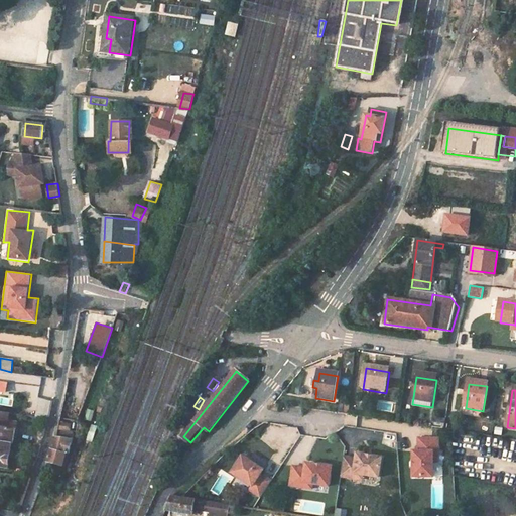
[(37,398),(36,415),(49,417),(51,400),(37,398)]
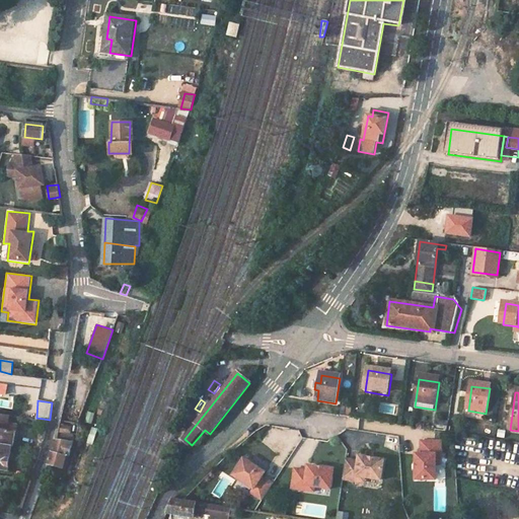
[(9,415),(0,413),(0,443),(11,445),(13,446),(16,423),(8,422),(9,415)]
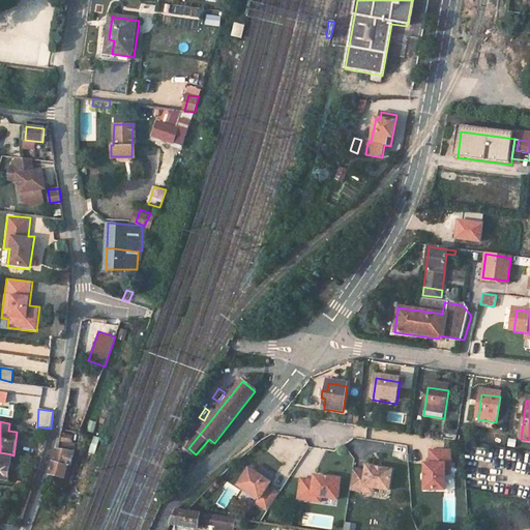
[(71,438),(60,436),(58,444),(69,446),(71,438)]
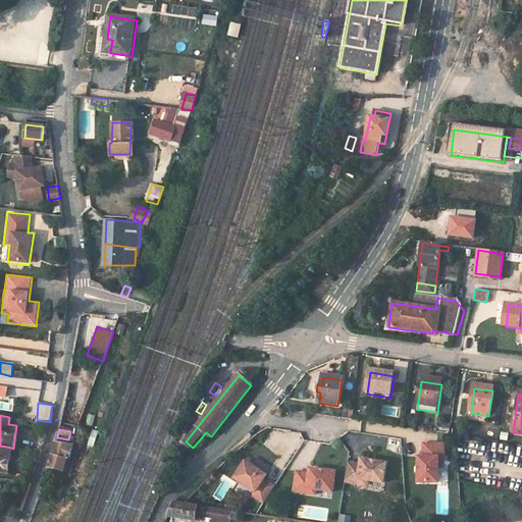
[(49,467),(63,470),(66,458),(70,458),(73,445),(71,445),(72,439),(68,439),(57,437),(49,467)]
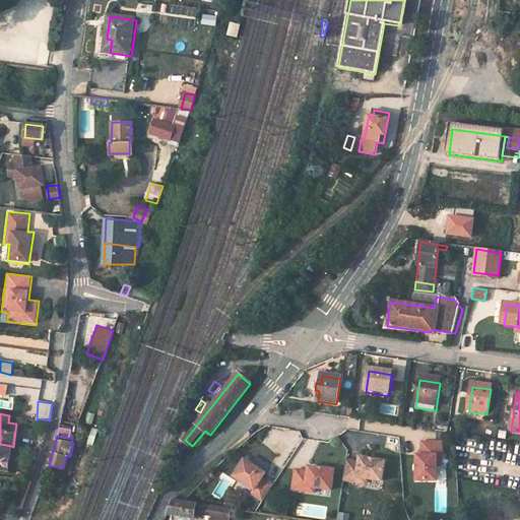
[(419,453),(414,453),(414,481),(440,482),(441,440),(419,440),(419,453)]
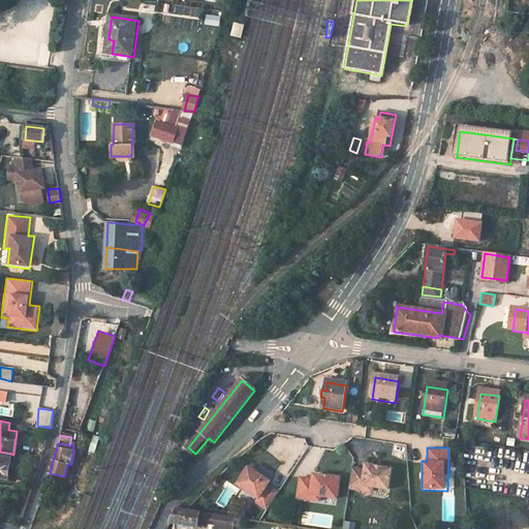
[(11,454),(0,452),(0,477),(7,478),(11,454)]
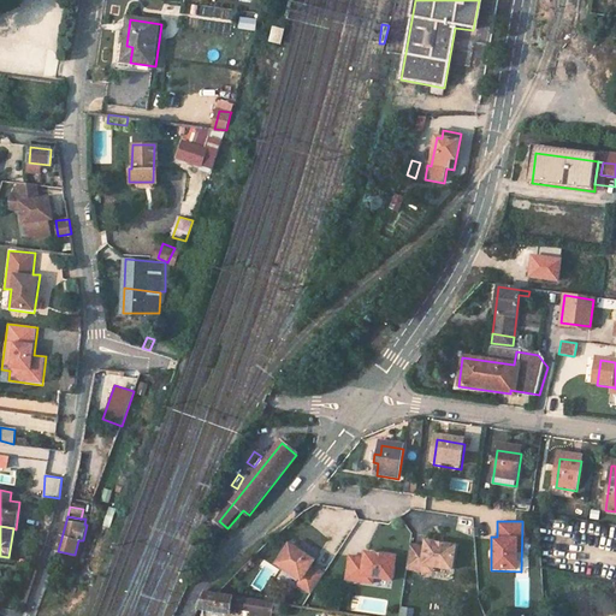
[(207,534),(203,538),(211,543),(218,534),(211,529),(209,531),(207,534)]
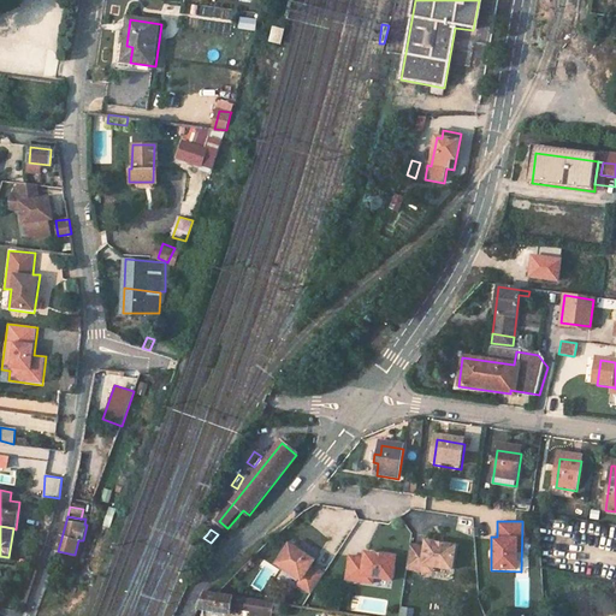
[(433,569),(454,572),(457,545),(424,540),(422,545),(409,544),(406,570),(432,575),(433,569)]
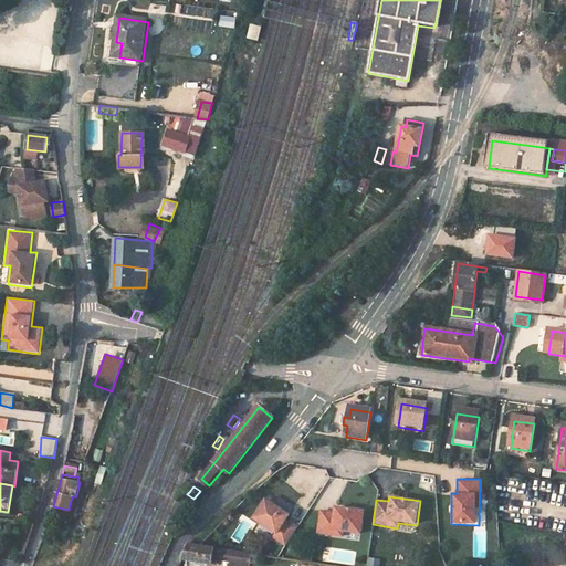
[(285,547),(299,525),(289,520),(291,515),(264,499),(251,520),(274,533),(271,538),(285,547)]
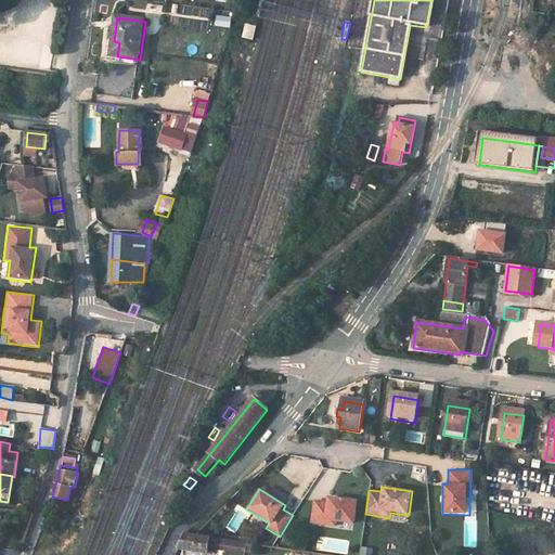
[(310,524),(336,528),(336,523),(355,525),(358,502),(313,497),(310,524)]
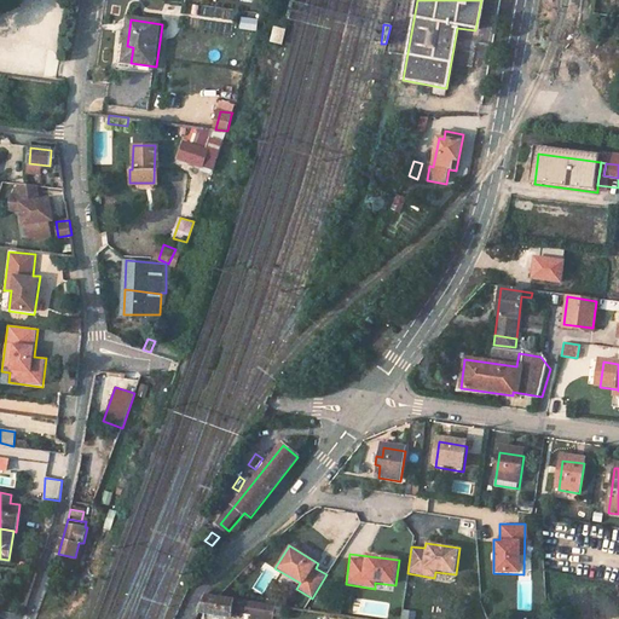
[(618,572),(608,572),(606,584),(618,585),(618,572)]
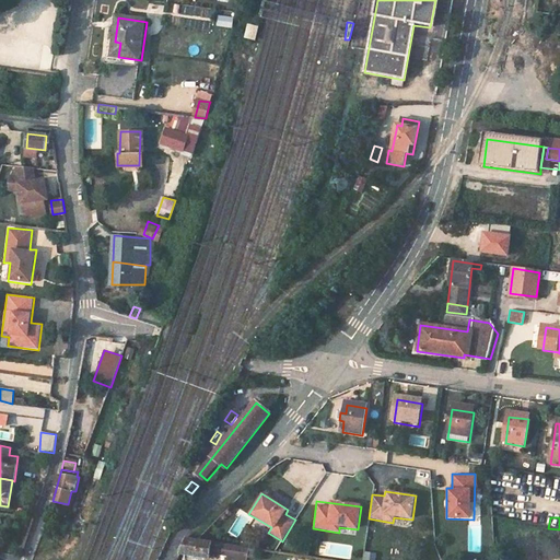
[(179,556),(201,559),(211,559),(213,556),(225,557),(224,559),(237,559),(240,548),(197,543),(187,540),(179,556)]
